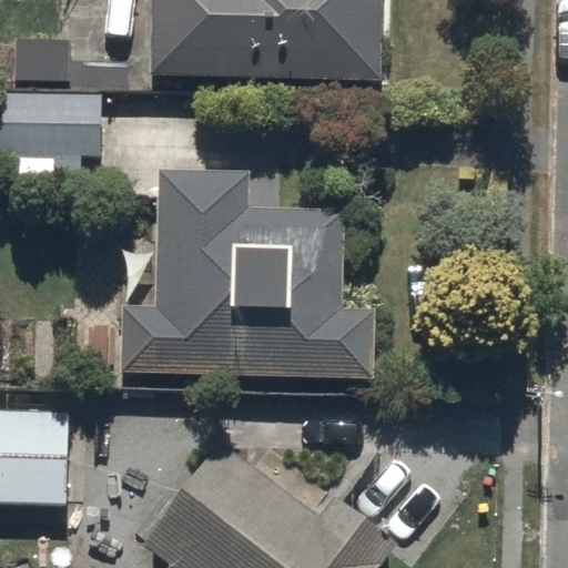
[(379,0),(151,0),(150,74),(378,80),(379,0)]
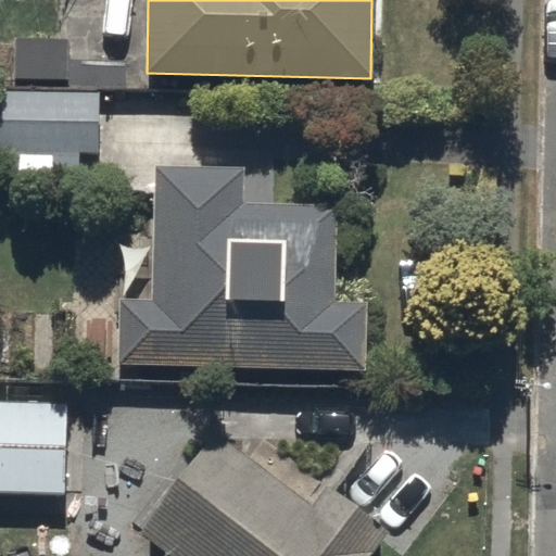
[(65,40),(14,40),(13,79),(65,80),(65,40)]
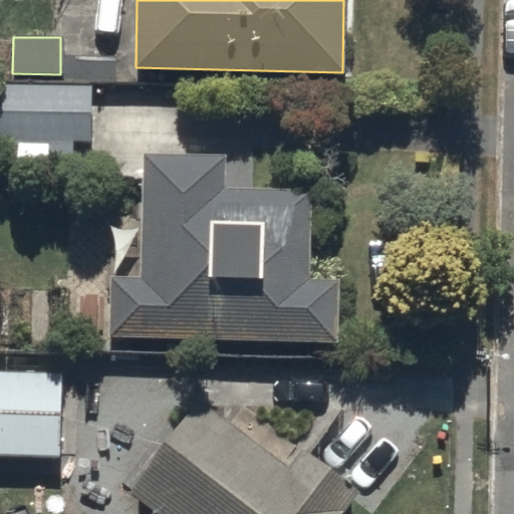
[(91,86),(0,84),(0,140),(9,141),(9,173),(71,174),(71,143),(90,143),(91,86)]
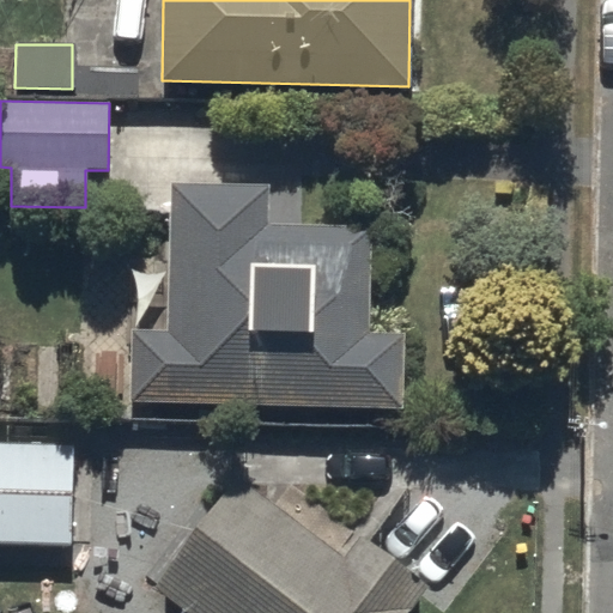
[(272,184),(174,182),(171,332),(135,332),(135,402),(404,407),(405,334),(372,333),(375,225),(271,224),(272,184)]
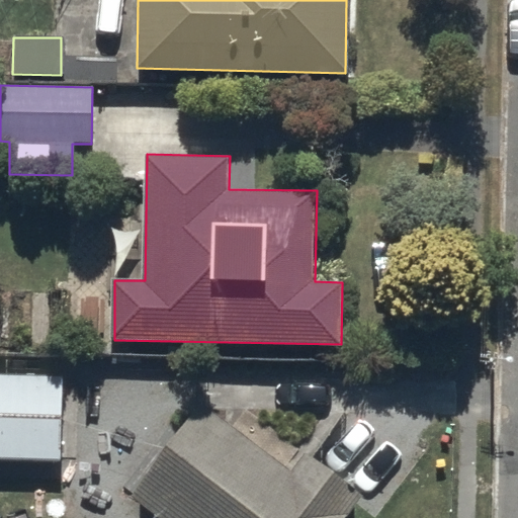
[(63,377),(0,375),(0,458),(61,460),(63,377)]
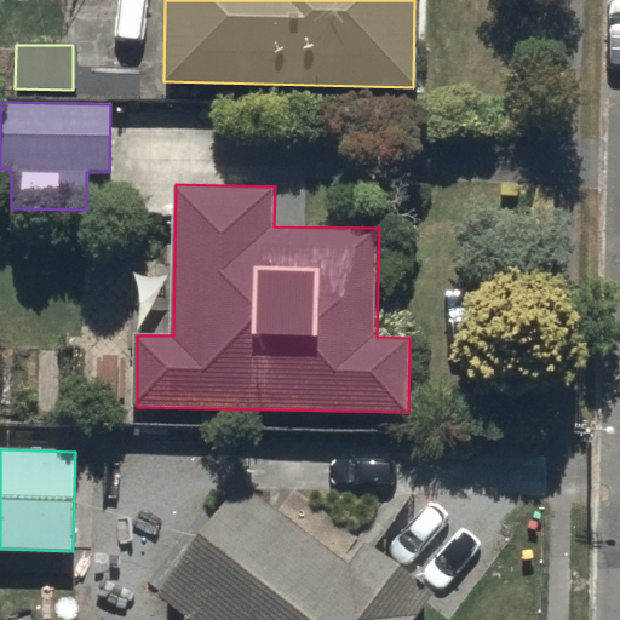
[(185,619),(417,619),(435,597),(366,543),(345,569),(242,489),(158,598),(185,619)]
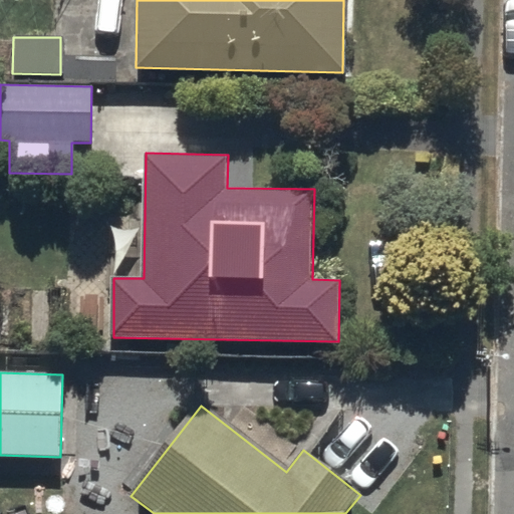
All buildings are outlined.
